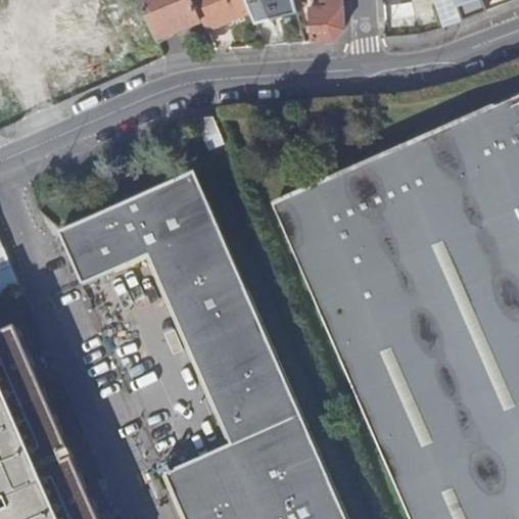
[(139,0),(152,31),(197,11),(193,0),(139,0)]
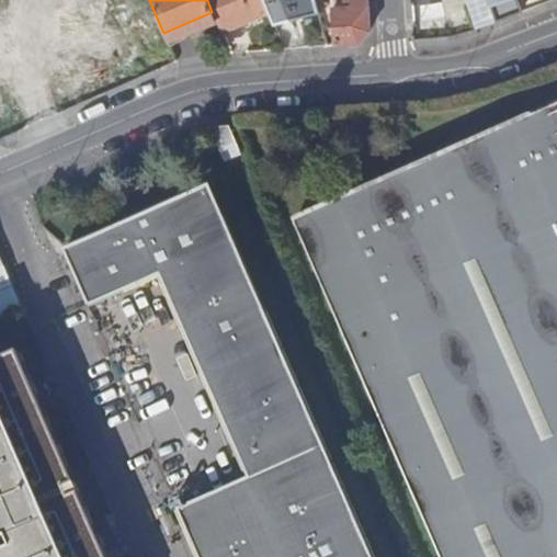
[(217,24),(265,4),(263,0),(207,0),(212,12),(217,24)]
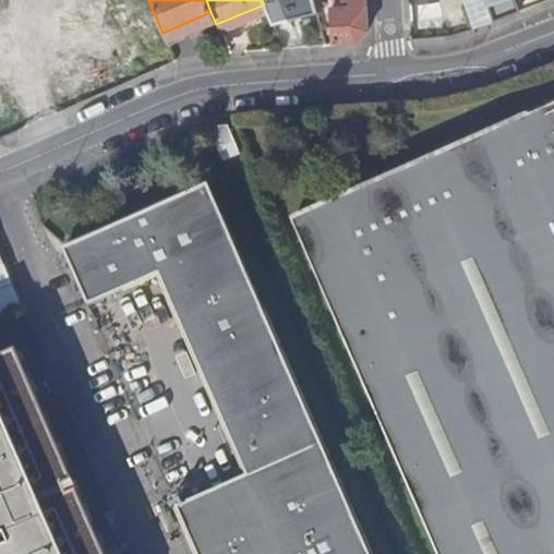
[(363,26),(361,0),(340,0),(340,2),(327,3),(329,39),(352,38),(363,26)]
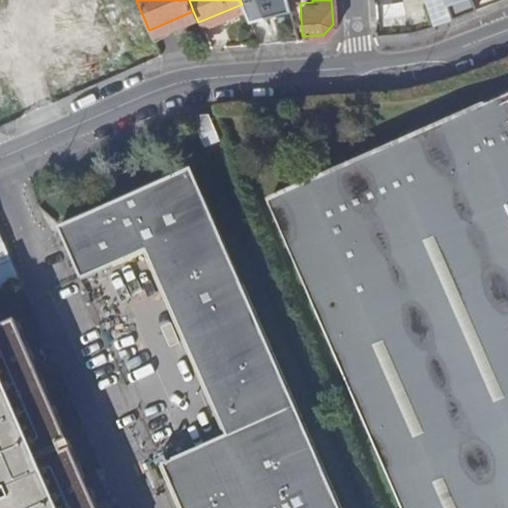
[(444,0),(449,13),(450,13),(472,4),(470,0),(444,0)]
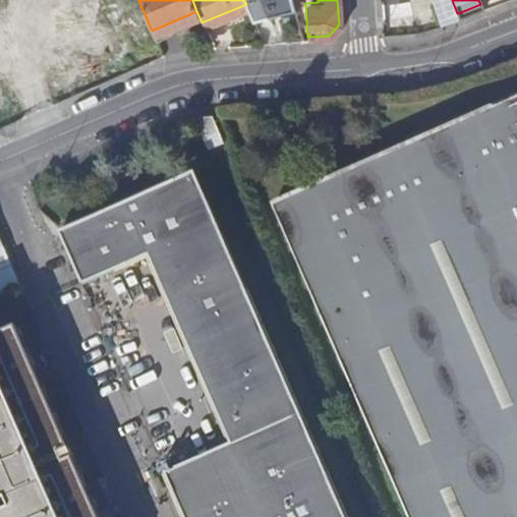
[(516,516),(516,93),(365,158),(272,198),(389,471),(409,516),(516,516)]
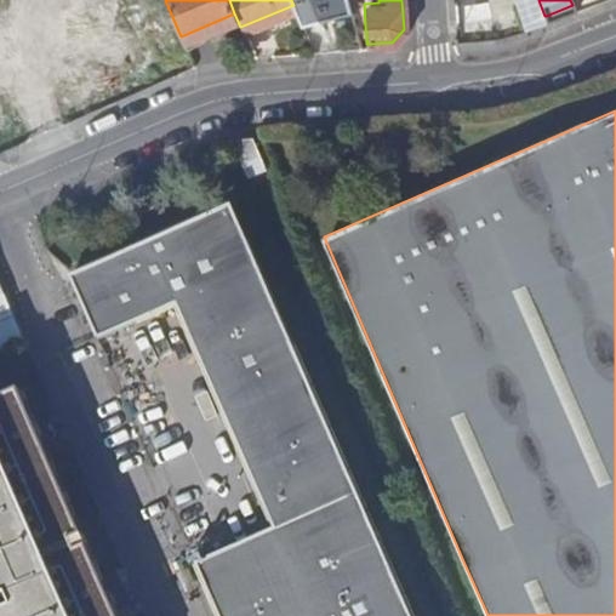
[(268,169),(255,137),(233,138),(250,177),(268,169)]
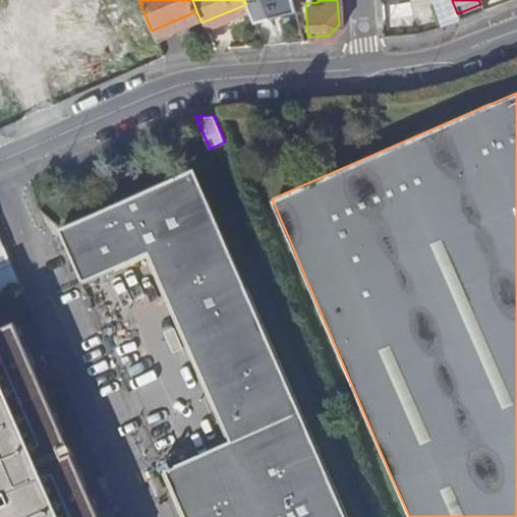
[(346,516),(193,173),(57,226),(79,279),(145,251),(232,447),(167,476),(184,516),(346,516)]
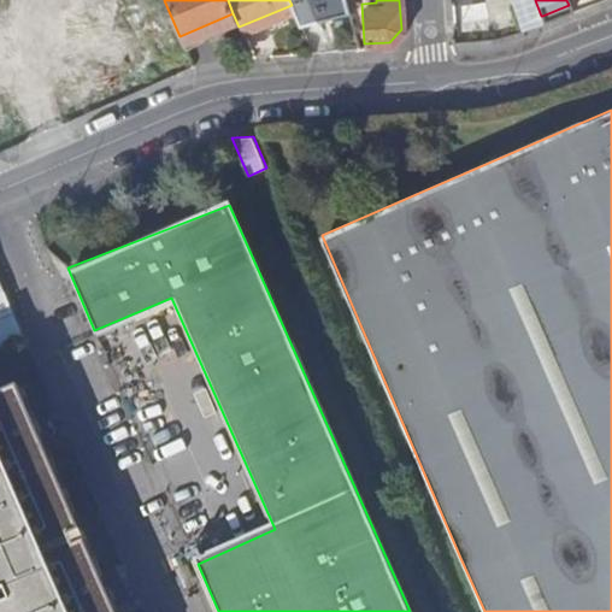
[(94,330),(68,268),(65,269),(93,330),(94,330)]
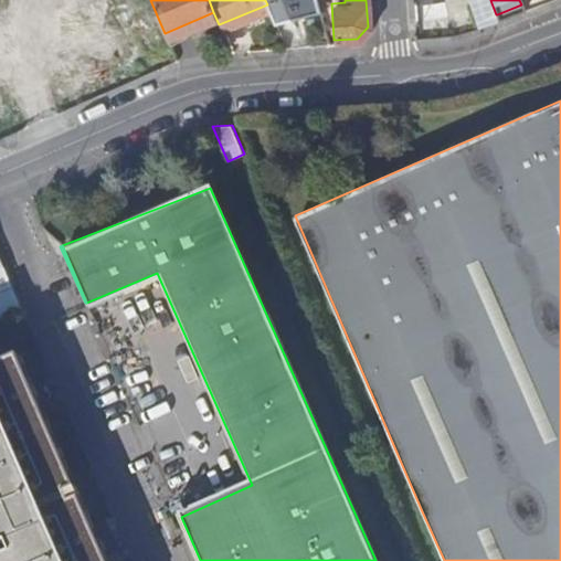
[(0,314),(18,307),(0,270),(0,314)]
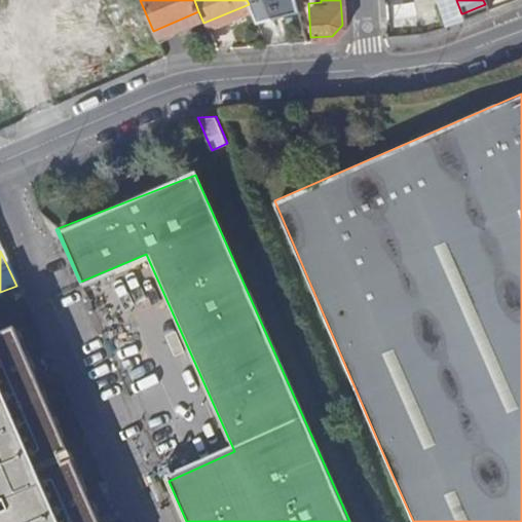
[(62,299),(78,341),(99,332),(82,291),(62,299)]
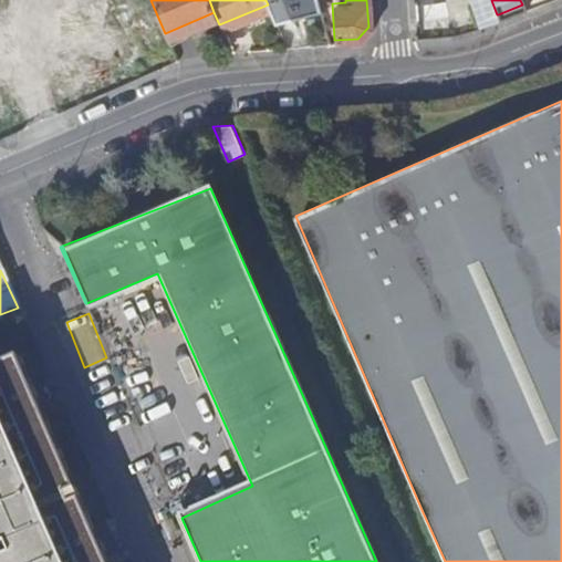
[(105,561),(9,342),(0,345),(0,541),(1,543),(0,543),(0,561),(105,561)]
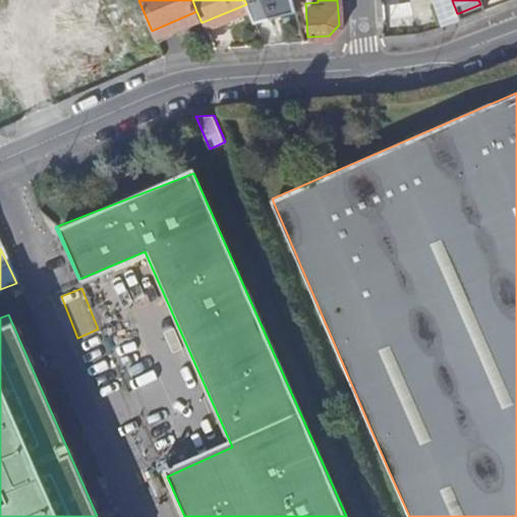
[(81,344),(100,387),(119,379),(100,336),(81,344)]
